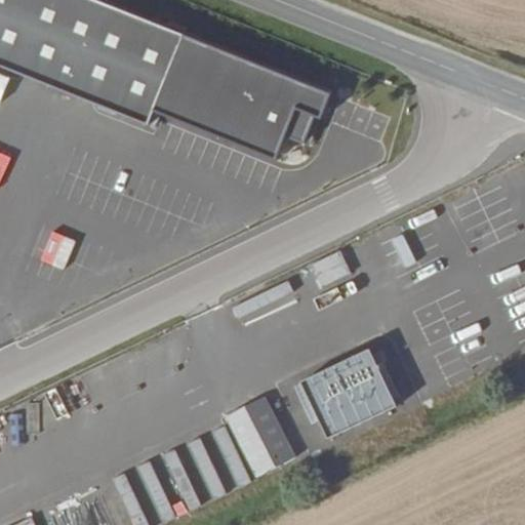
[(330,94),(95,0),(0,0),(0,63),(149,124),(155,109),(272,156),(293,104),(322,115),(330,94)]
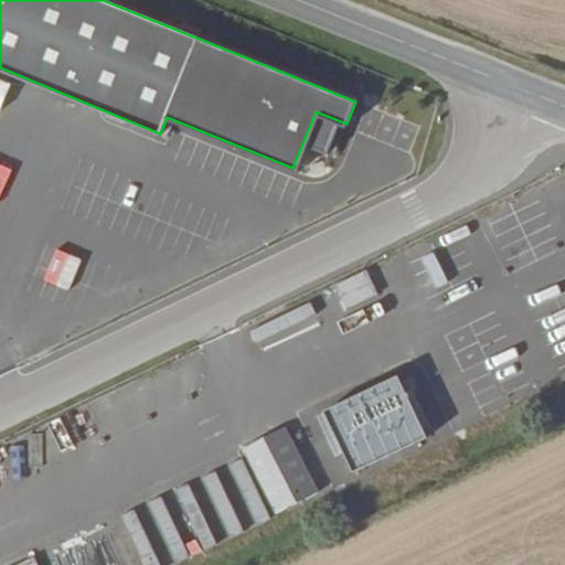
[(0,205),(13,171),(0,167),(0,205)]
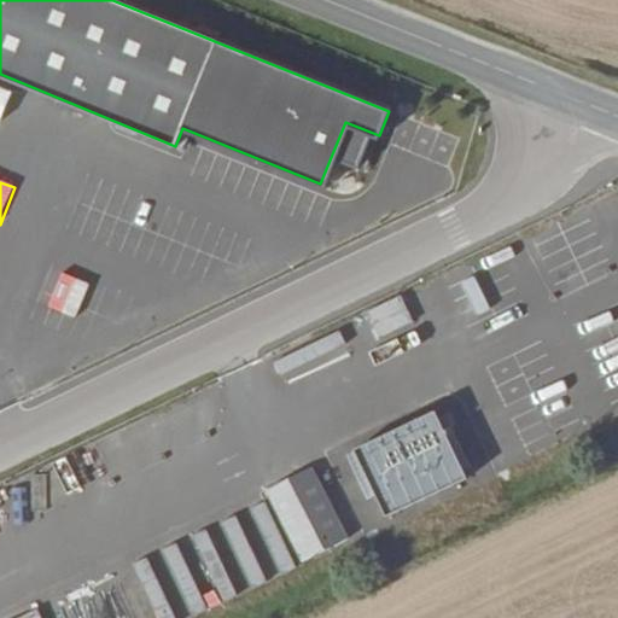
[(377,337),(412,322),(401,295),(366,309),(377,337)]
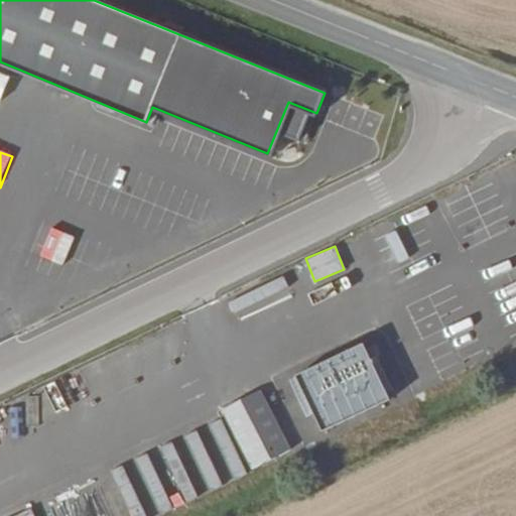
[(328,432),(394,400),(366,343),(299,375),(328,432)]
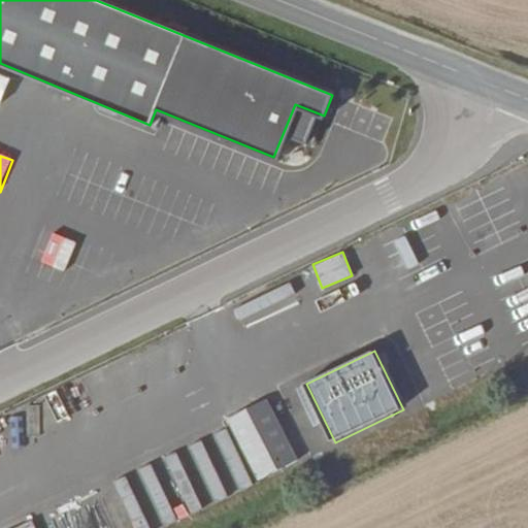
[(255,482),(297,461),(266,398),(224,419),(255,482)]
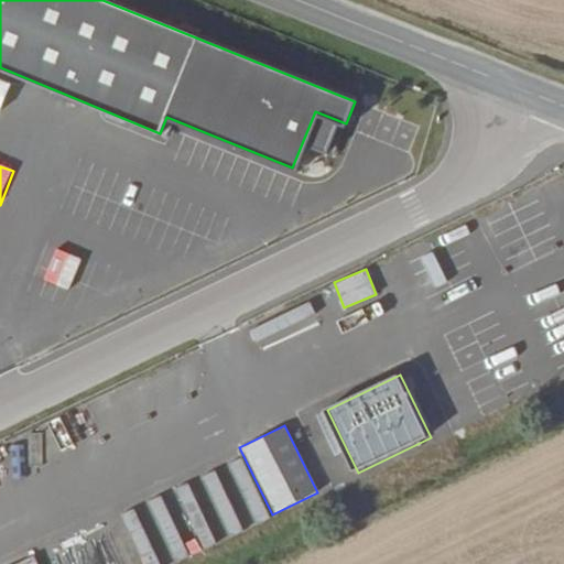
[(249,507),(259,501),(240,458),(229,463),(249,507)]
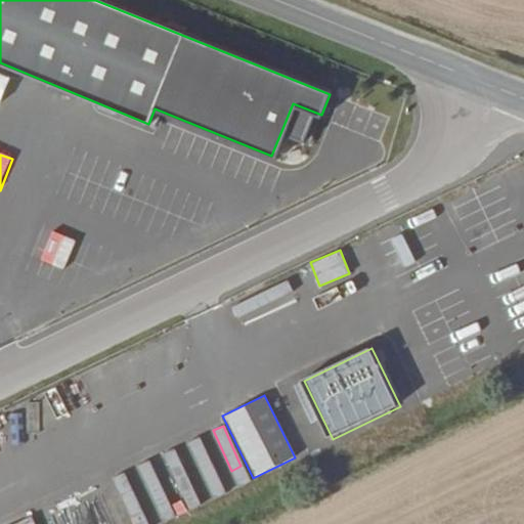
[(200,437),(187,441),(211,498),(223,493),(200,437)]
